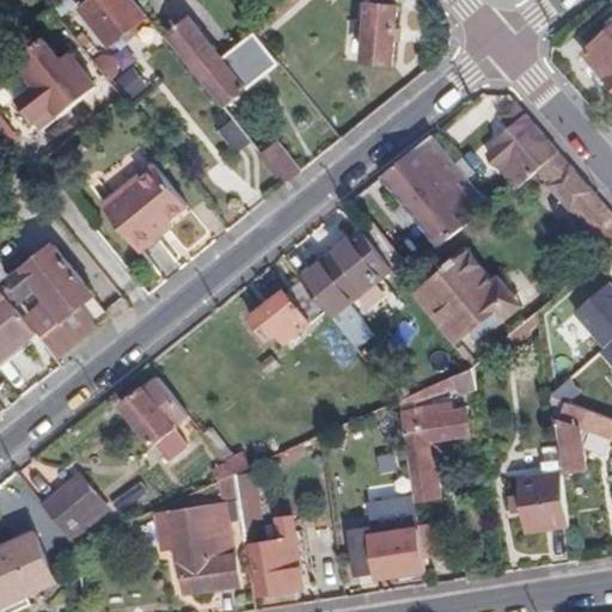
[(63,0),(54,8),(61,17),(80,0),(63,0)]
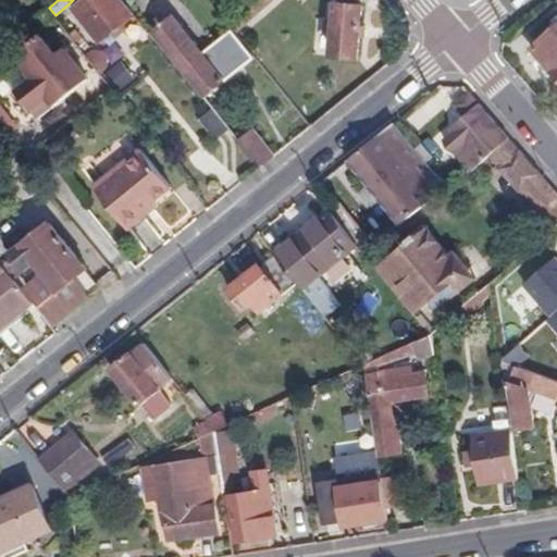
[(86,0),(76,9),(102,40),(135,13),(123,0),(86,0)]
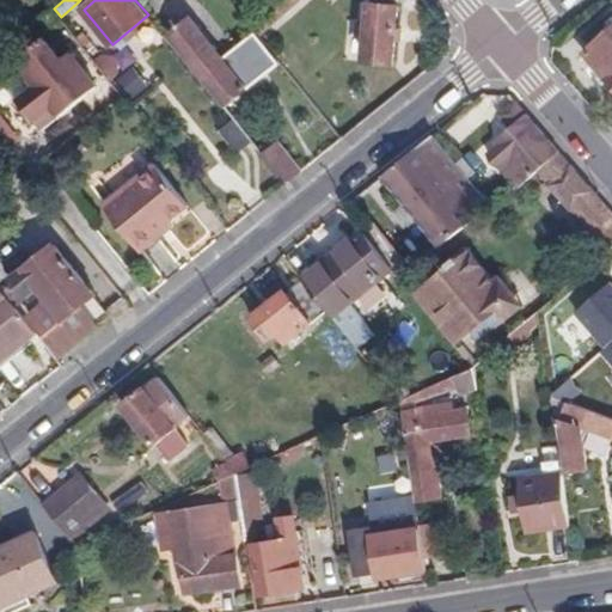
[(371,37),(369,61),(397,62),(399,7),(373,6),(372,22),(365,22),(363,36),(371,37)]
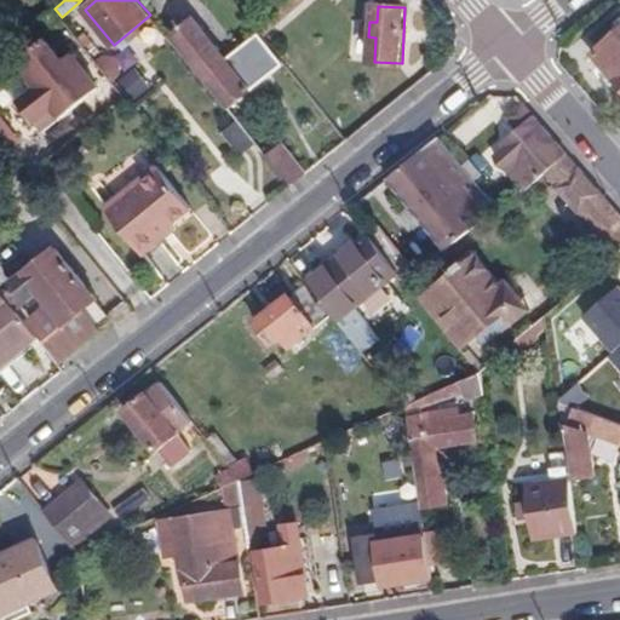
[(286,64),(264,36),(230,63),(193,16),(172,32),(233,108),(286,64)]
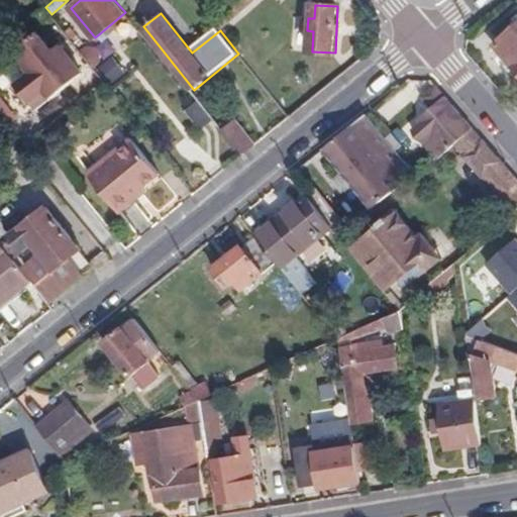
[(516,69),(516,26),(496,43),(516,69)]
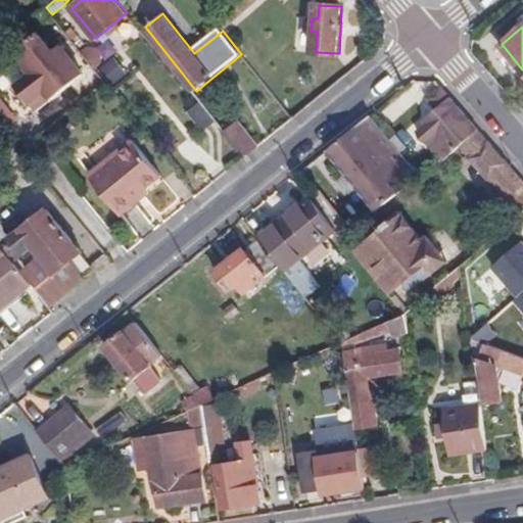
[(46,93),(52,100),(84,75),(61,46),(53,53),(38,35),(14,54),(32,75),(19,85),(34,102),(46,93)]
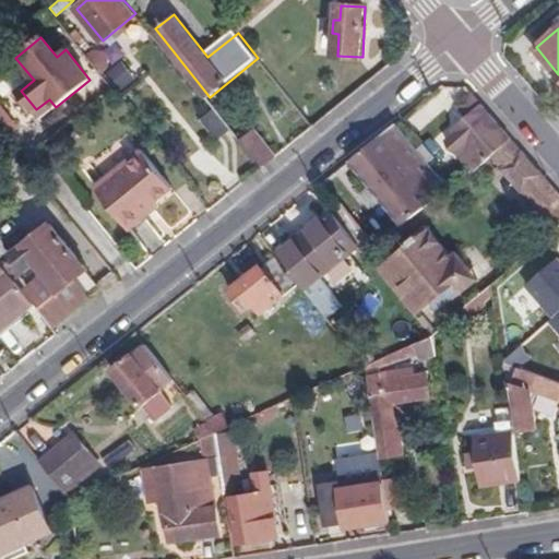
[(123,63),(106,78),(123,97),(140,82),(123,63)]
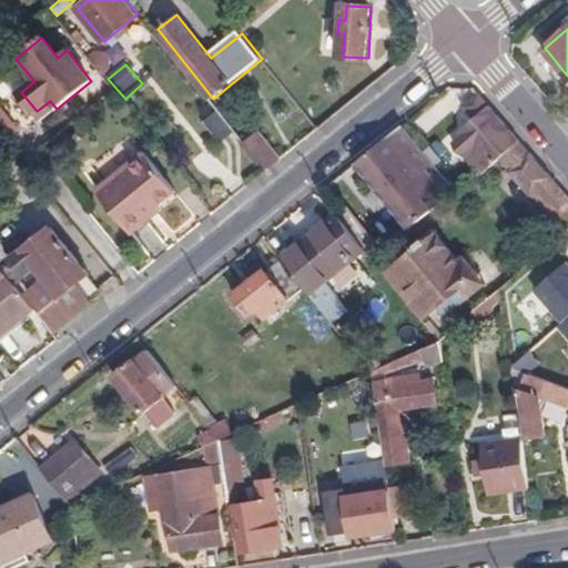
[(492,109),(480,97),(469,107),(479,120),(492,109)]
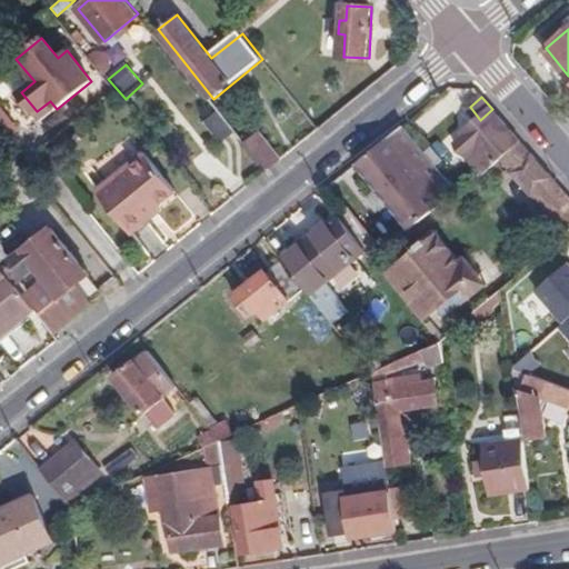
[(0,103),(0,102),(0,133),(6,141),(21,129),(0,103)]
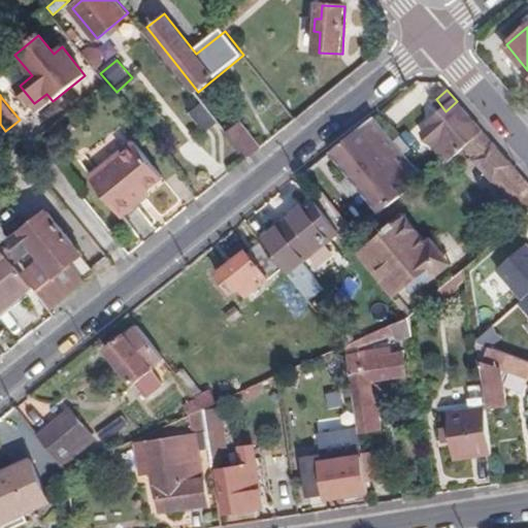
[(457,101),(446,111),(432,123),(432,129),(440,138),(434,143),(450,162),(484,132),(457,101)]
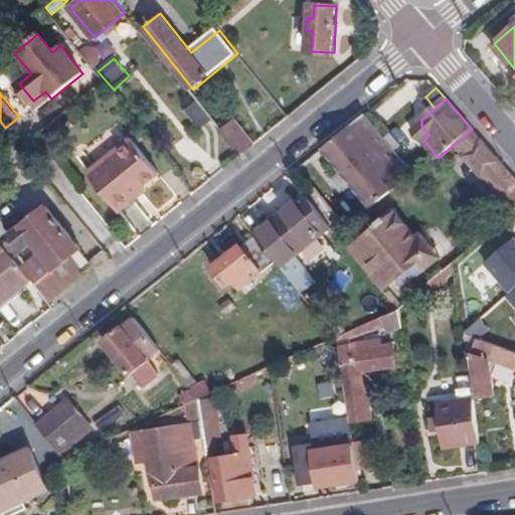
[(187,111),(200,127),(211,117),(199,102),(187,111)]
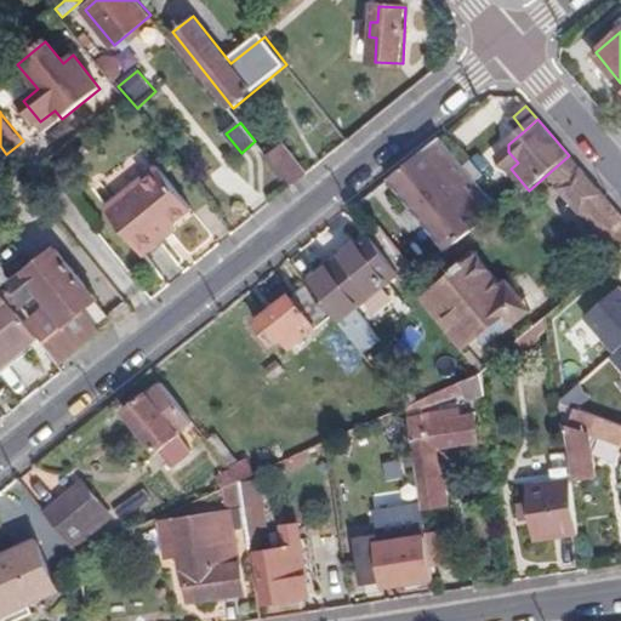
[(394,175),(451,245),(496,209),(440,137),(394,175)]
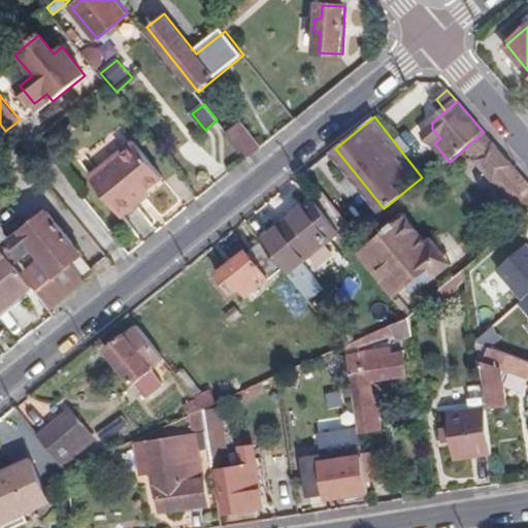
[(249,160),(263,149),(241,123),(228,133),(249,160)]
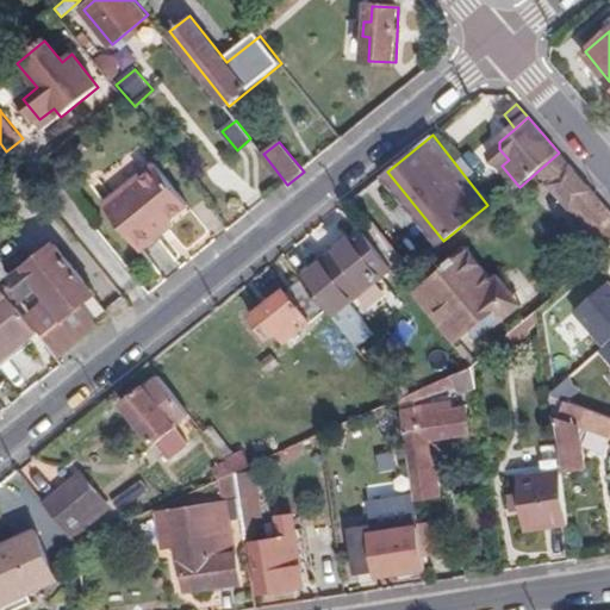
[(103,207),(141,253),(172,229),(169,225),(188,209),(154,167),(103,207)]
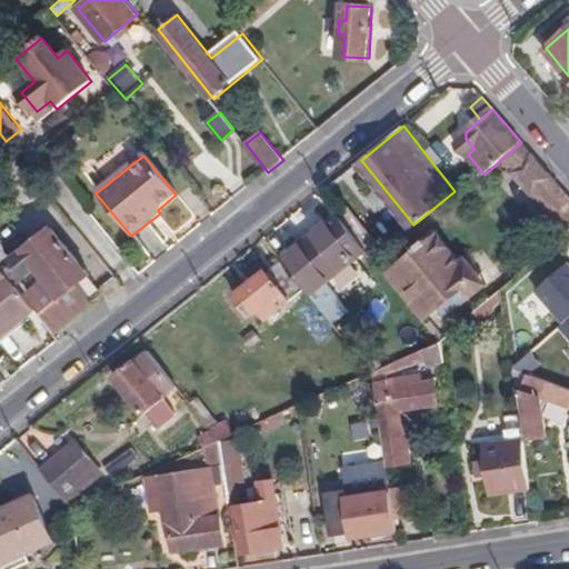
[(361,160),(342,176),(395,240),(413,225),(361,160)]
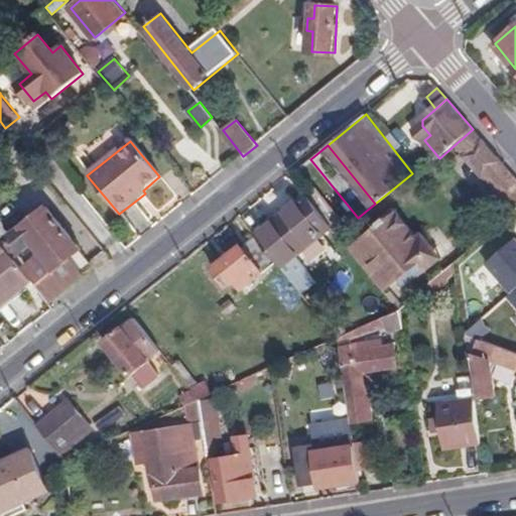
[(274,223),(256,237),(277,261),(281,267),(302,292),(312,284),(311,283),(315,279),(295,255),(321,234),(333,225),(307,195),(296,204),(301,210),(279,229),(274,223)]
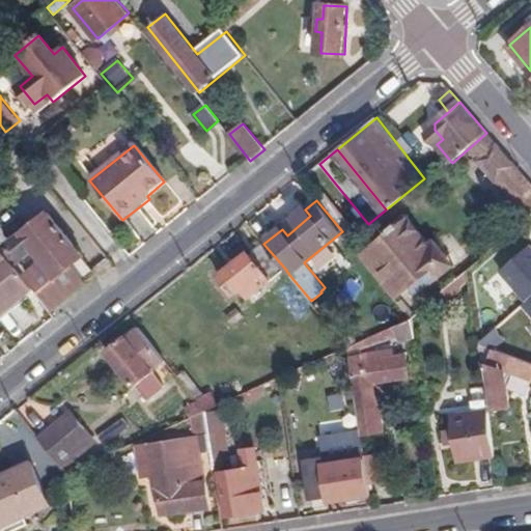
[(305,210),(282,229),(287,235),(310,216),(305,210)]
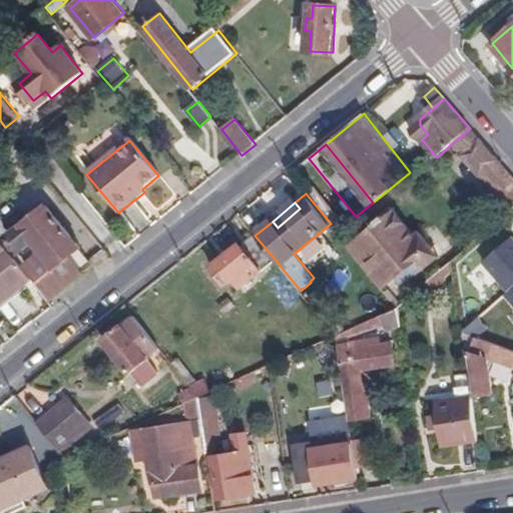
[(12,239),(13,241),(22,251),(32,243),(41,254),(27,267),(53,300),(84,276),(71,258),(81,250),(47,207),(22,227),(24,229),(12,239)]
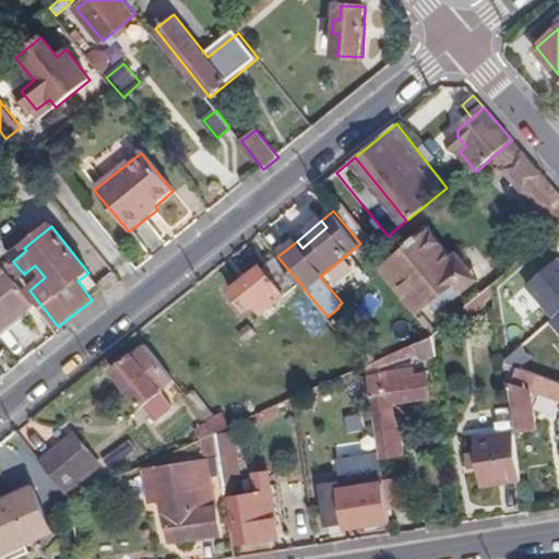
[(414,244),(381,270),(415,312),(470,269),(455,251),(450,256),(430,230),(428,232),(425,227),(409,239),(414,244)]
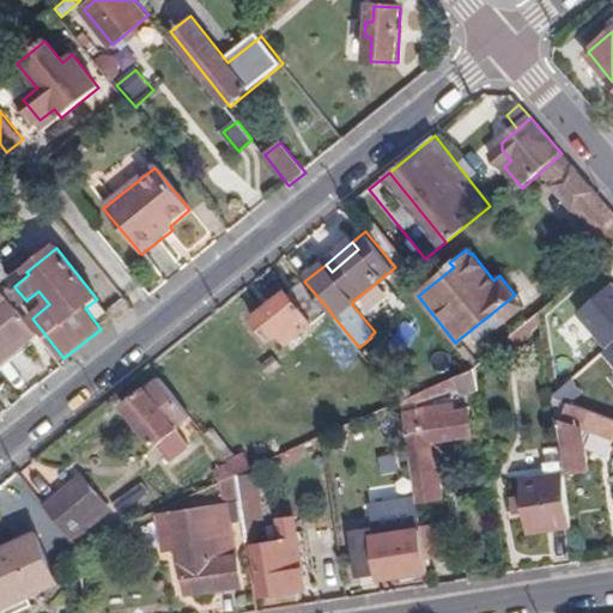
[(329,310),(304,281),(254,321),(268,339),(278,332),(287,344),(329,310)]
